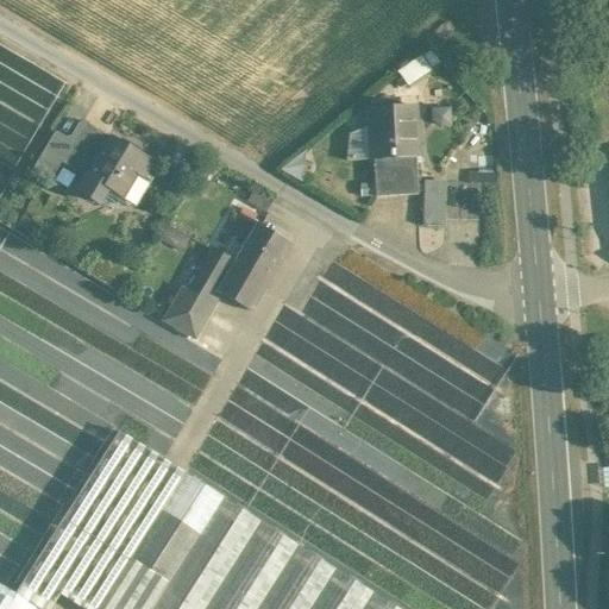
[(428,54),(403,69),(412,85),(438,68),(428,54)]
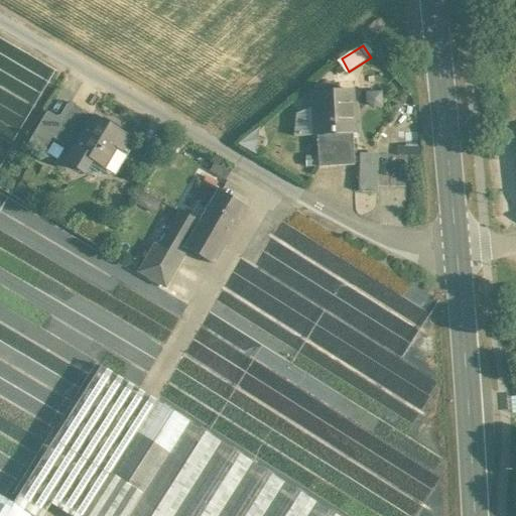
[(351,91),(312,93),(313,108),(315,136),(316,136),(352,134),(353,133),(351,91)]
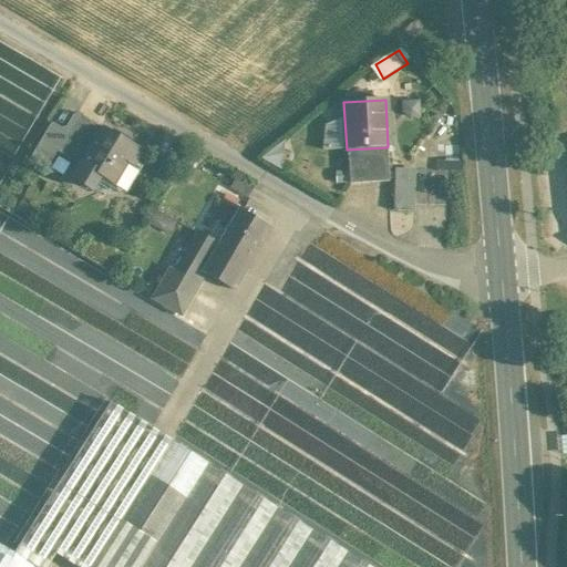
[(66,131),(55,148),(57,150),(82,164),(103,129),(78,113),(66,131)]
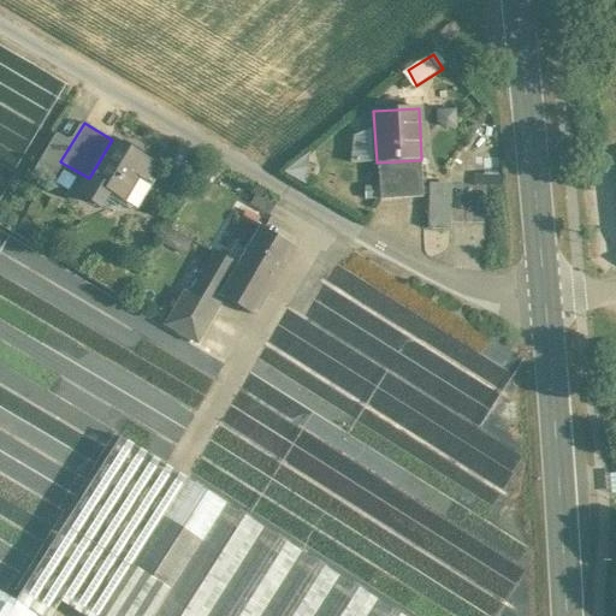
[(351,164),(377,163),(374,129),(354,136),(351,164)]
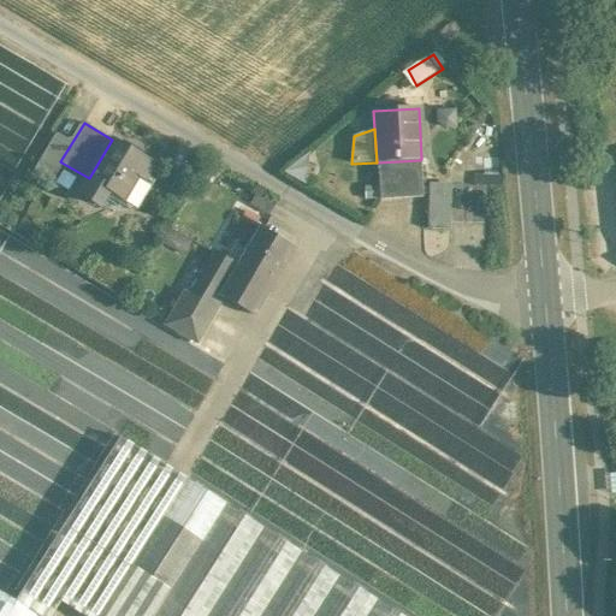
[(58,134),(35,171),(51,181),(61,163),(60,161),(72,142),(58,134)]
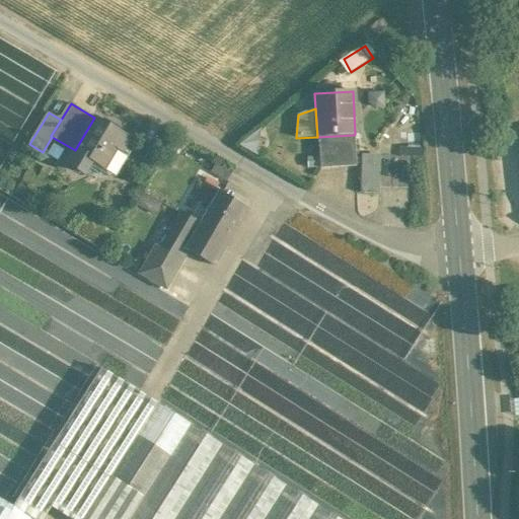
[(129,138),(94,118),(75,150),(67,164),(84,174),(92,161),(103,167),(104,166),(108,169),(106,173),(108,175),(116,174),(129,152),(123,149),(129,138)]
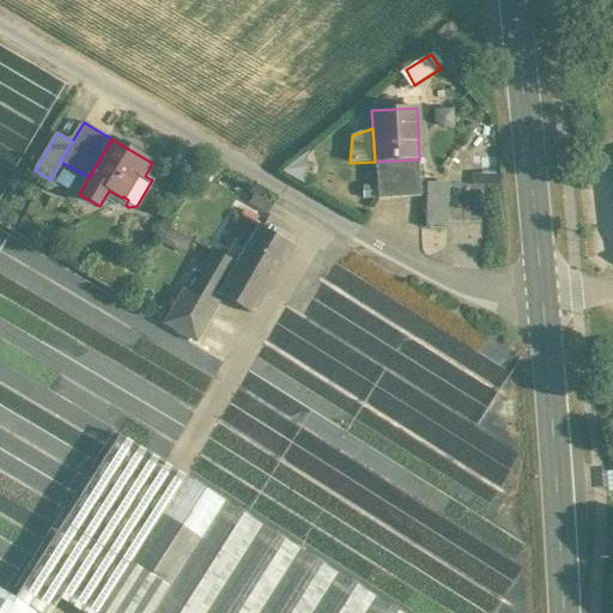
[(418,159),(376,162),(377,199),(420,196),(418,159)]
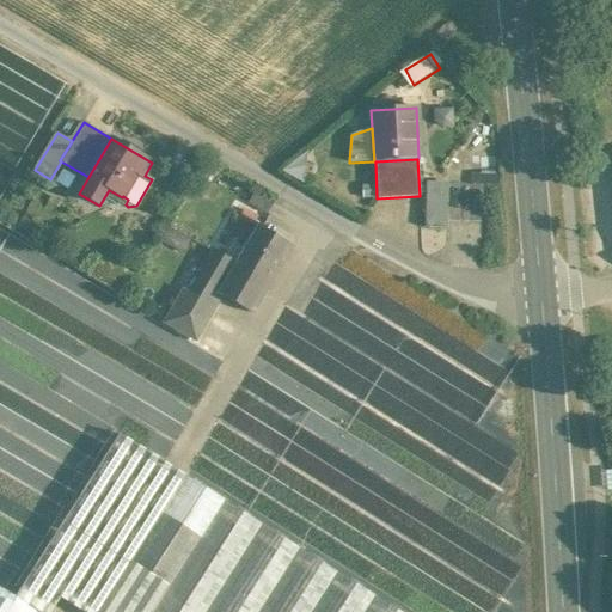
[(446,184),(427,184),(426,226),(445,227),(446,184)]
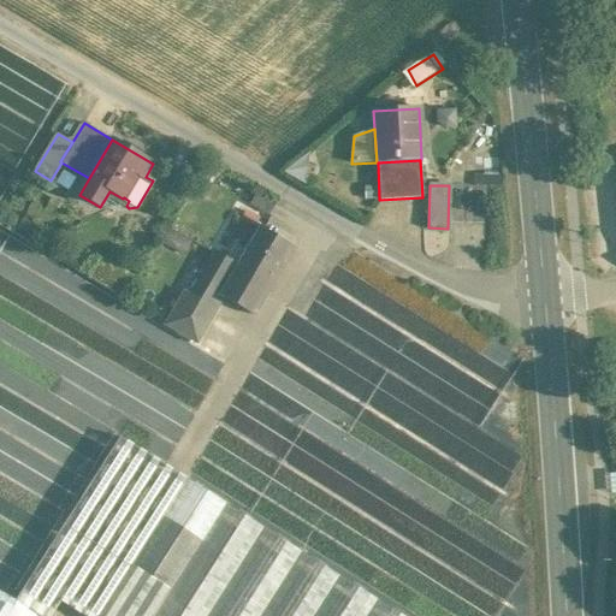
[(260,227),(238,266),(215,253),(190,296),(215,311),(223,297),(253,315),(294,247),(260,227)]
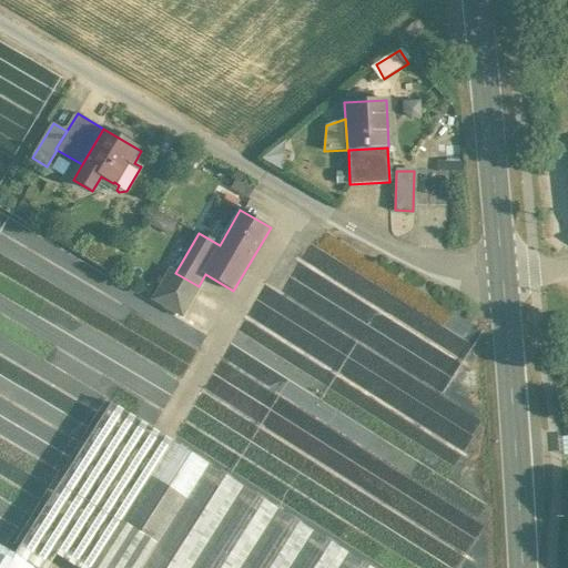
[(320,358),(450,487),(474,419),(448,394),(473,322),(442,312),(438,323),(423,317),(415,342),(435,341),(437,346),(394,363),(392,331),(402,330),(385,286),(401,285),(391,275),(365,284),(363,260),(352,261),(347,250),(341,271),(355,285),(340,280),(337,287),(352,286),(346,302),(357,305),(337,306),(340,344),(328,355),(320,358)]
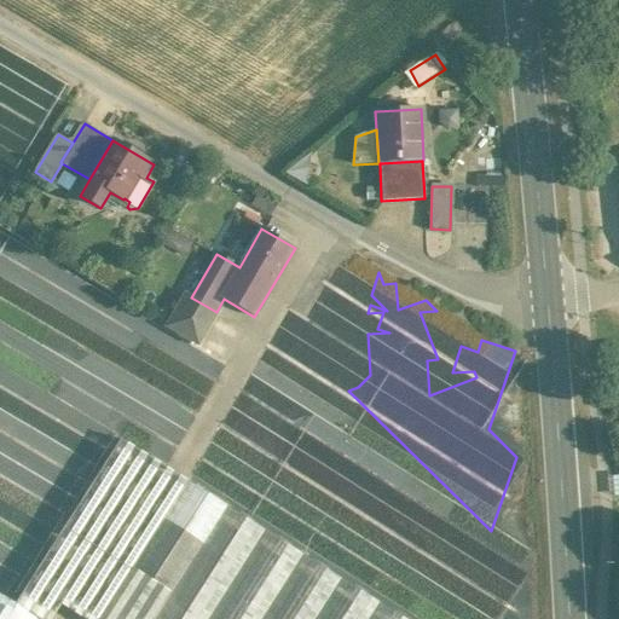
[(191,298),(185,294),(167,327),(197,343),(217,312),(191,298)]
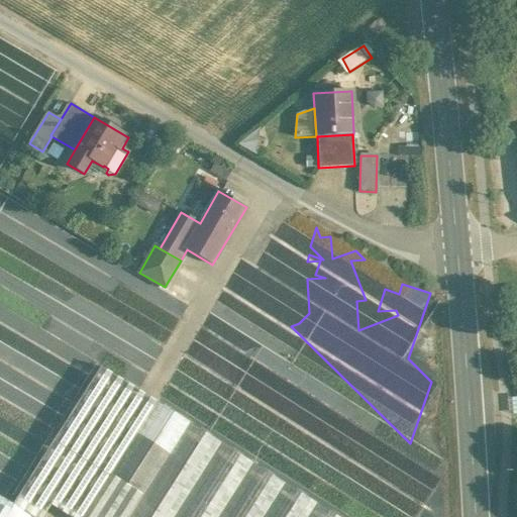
[(127,516),(189,421),(101,367),(12,505),(33,516),(42,516),(50,505),(70,516),(127,516)]
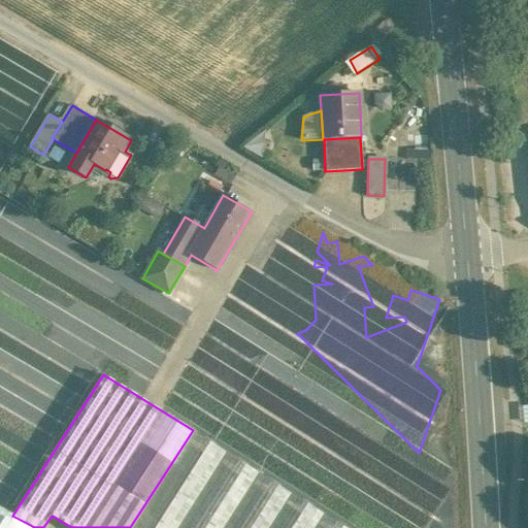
[(315,527),(325,514),(193,430),(130,527),(315,527)]
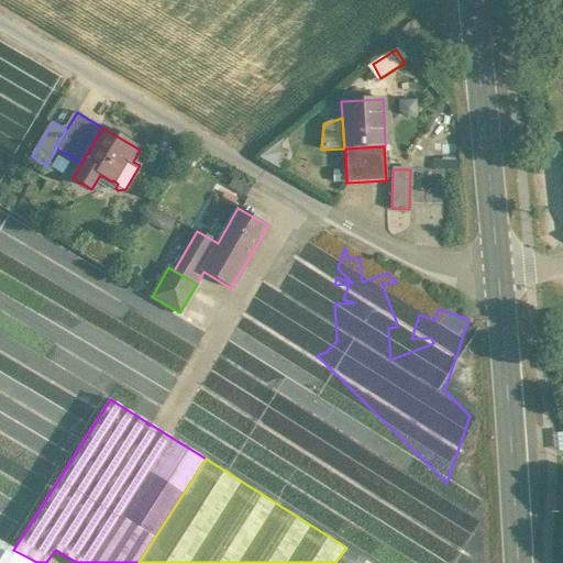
[(0,541),(0,562),(36,562),(13,550),(0,541)]
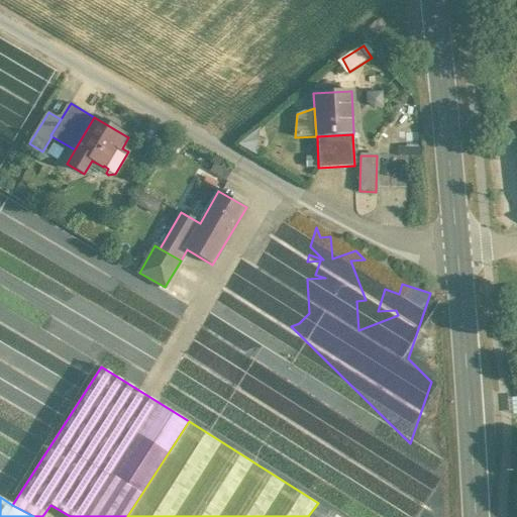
[(338,516),(318,503),(308,516),(338,516)]
